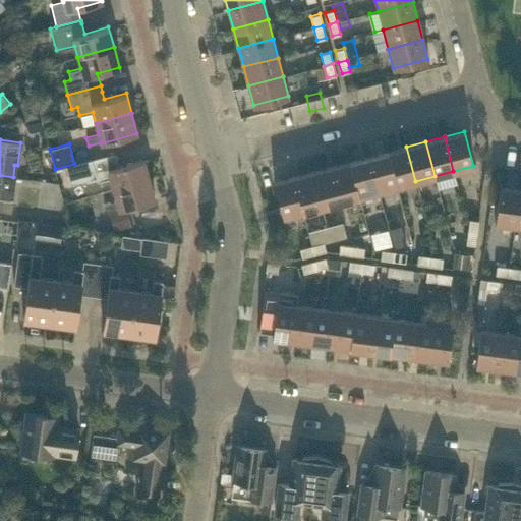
[(397,186),(415,181),(406,147),(388,152),(397,186)]
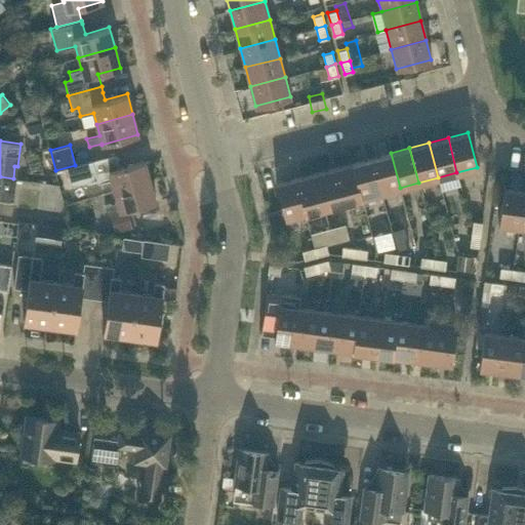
[(380,193),(400,188),(391,153),(371,158),(380,193)]
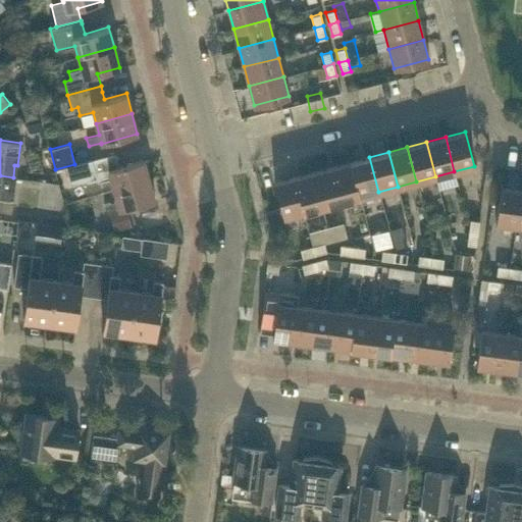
[(144,159),(118,166),(115,153),(92,159),(98,181),(110,178),(113,190),(149,179),(144,159)]
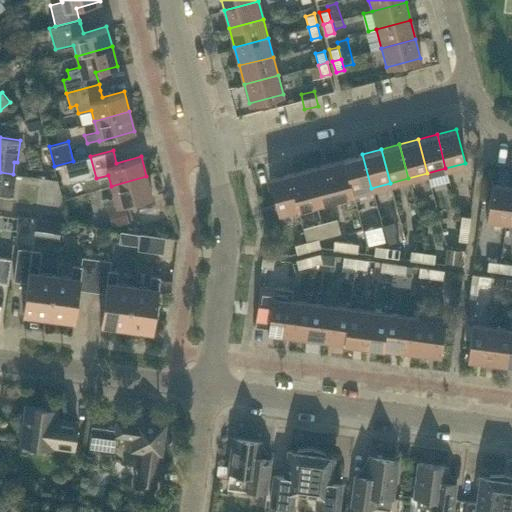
[(353,193),(371,188),(362,154),(344,159),(353,193)]
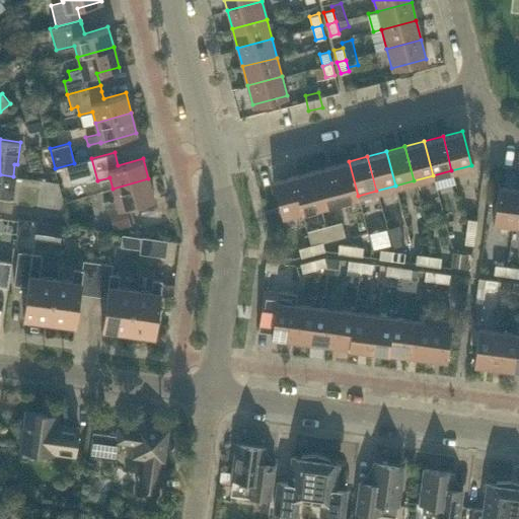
[(339,201),(358,196),(349,161),(329,166),(339,201)]
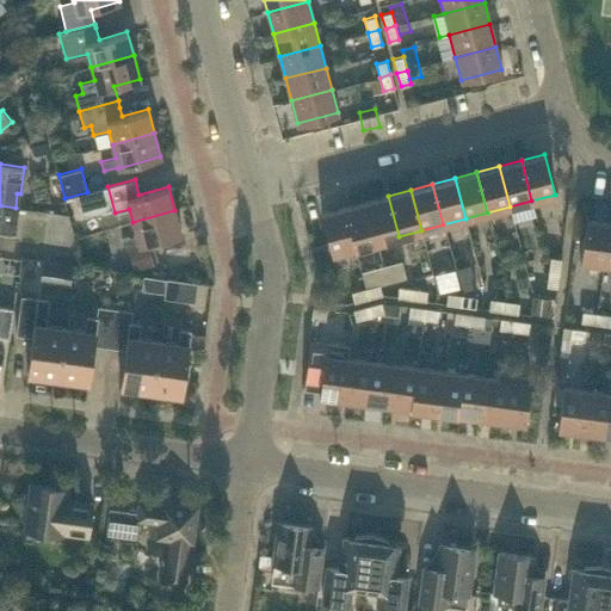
[(377,242),(399,236),(388,196),(366,202),(377,242)]
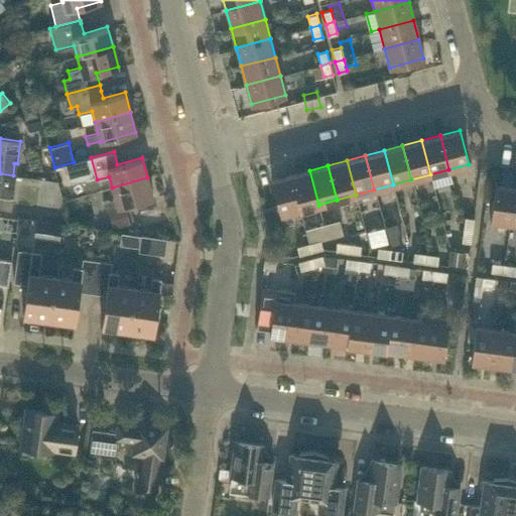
[(299,210),(318,205),(309,170),(290,175),(299,210)]
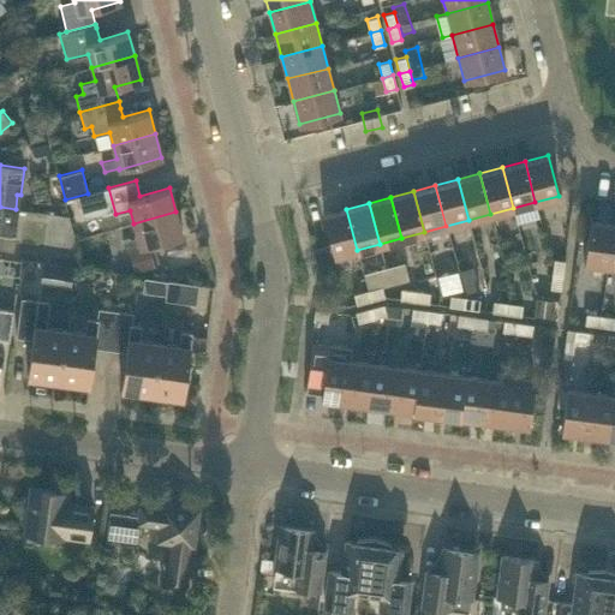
[(0,248),(13,250),(13,248),(16,230),(17,224),(13,222),(16,209),(0,207),(0,248)]
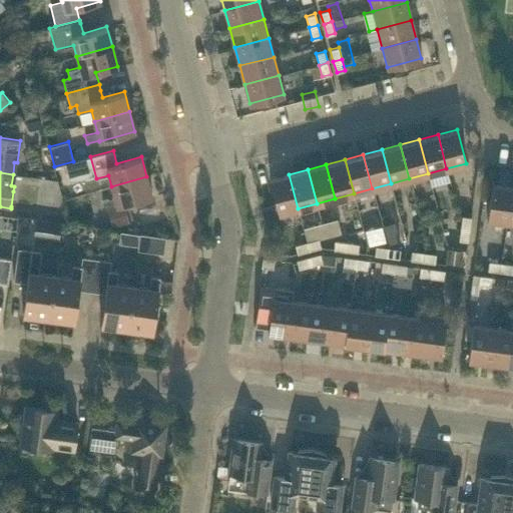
[(279,213),(298,208),(289,174),(270,179),(279,213)]
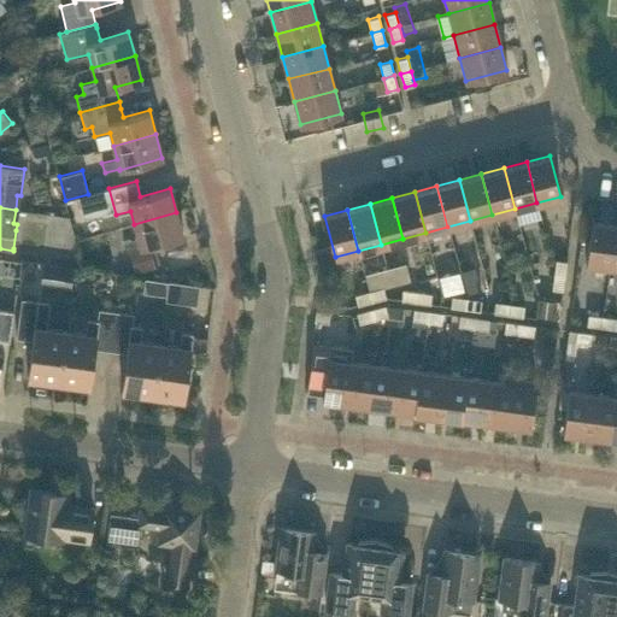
[(140,247),(183,236),(176,212),(134,224),(137,238),(123,241),(125,251),(140,247)]
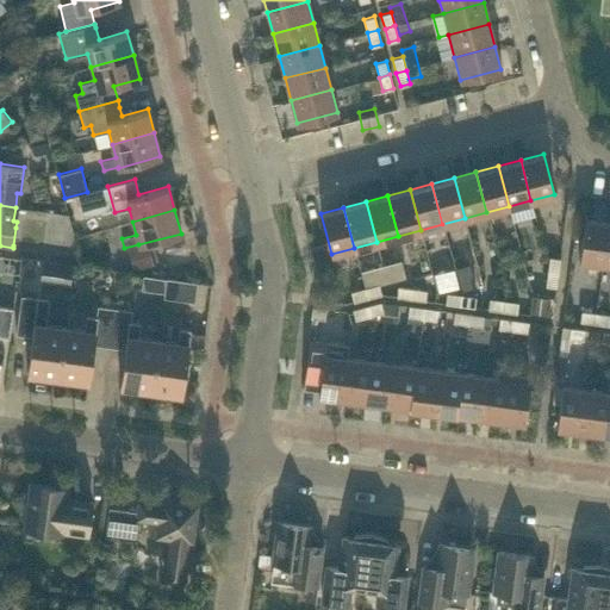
[(603,263),(608,222),(584,219),(579,261),(603,263)]
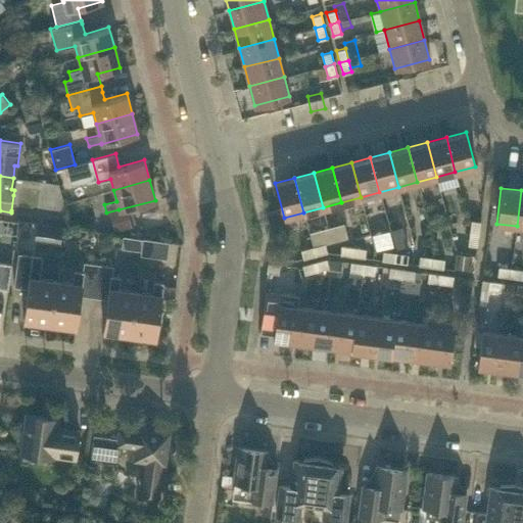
[(44,225),(63,226),(64,204),(45,203),(44,225)]
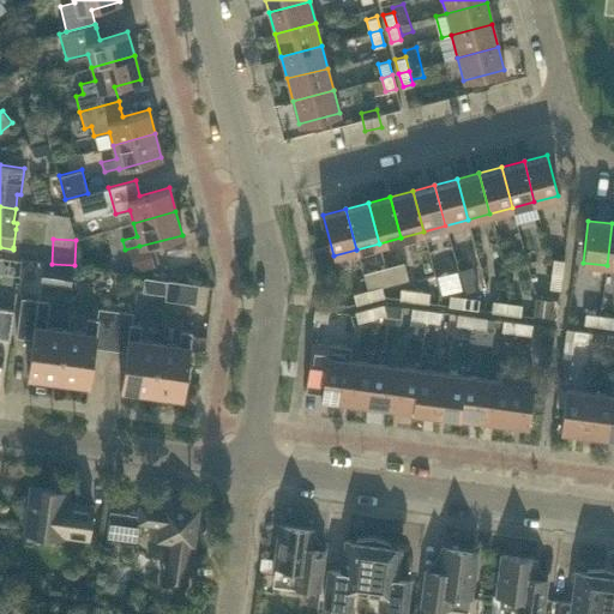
[(136,269),(154,265),(149,247),(131,252),(136,269)]
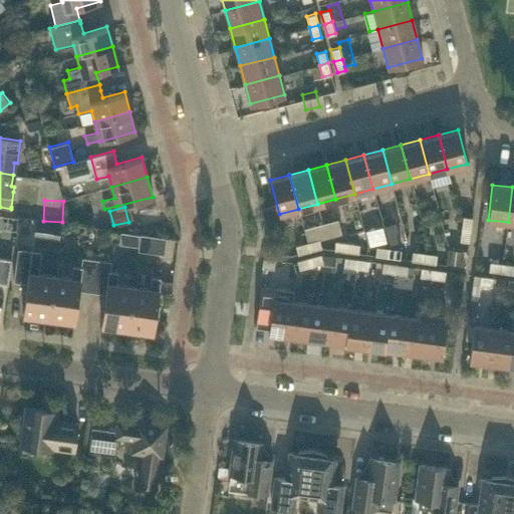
[(472,217),(463,216),(461,228),(470,229),(472,217)]
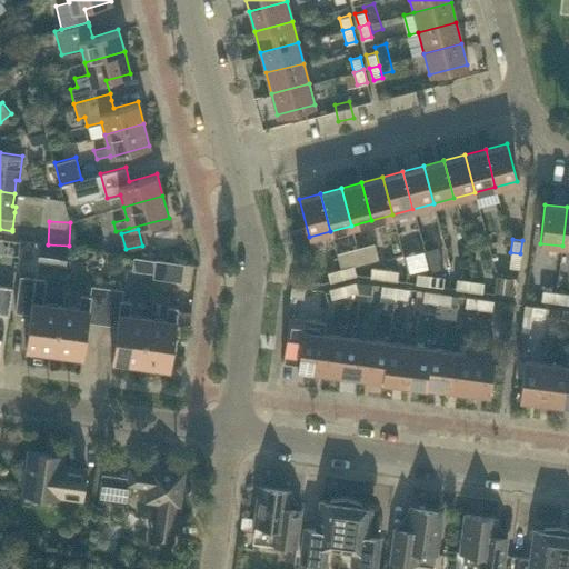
[(22,245),(20,268),(39,270),(41,246),(22,245)]
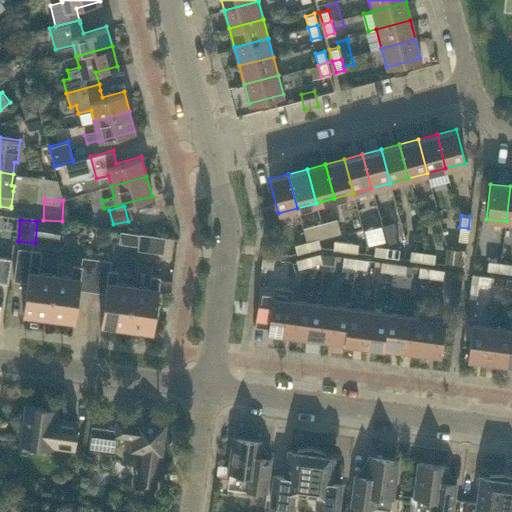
[(466,240),(468,228),(459,227),(458,239),(466,240)]
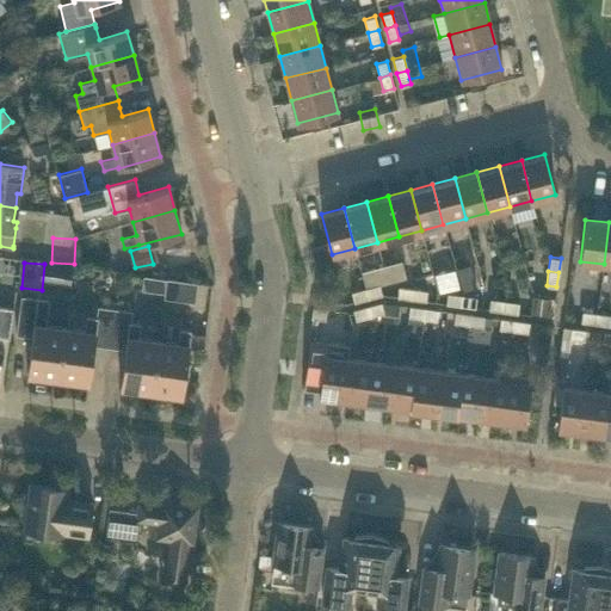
[(195,302),(197,282),(166,278),(164,297),(195,302)]
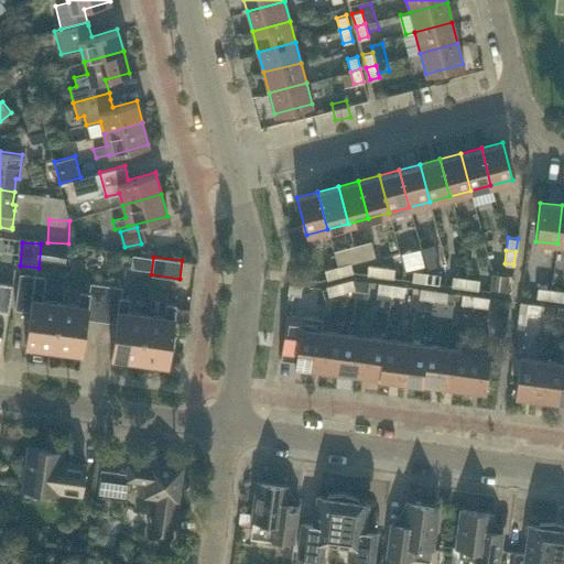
[(337,266),(339,275),(353,271),(350,262),(337,266)]
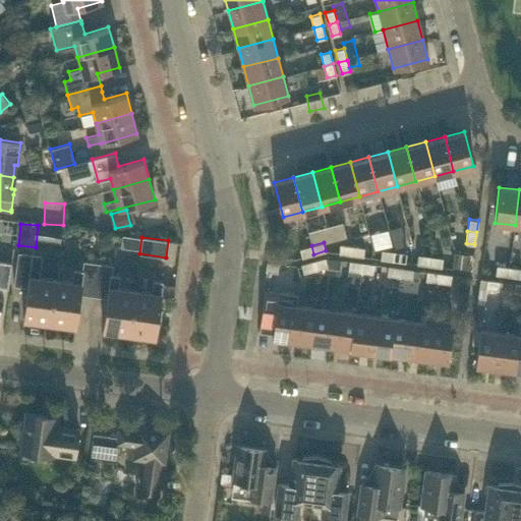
[(350,254),(352,245),(340,244),(338,252),(350,254)]
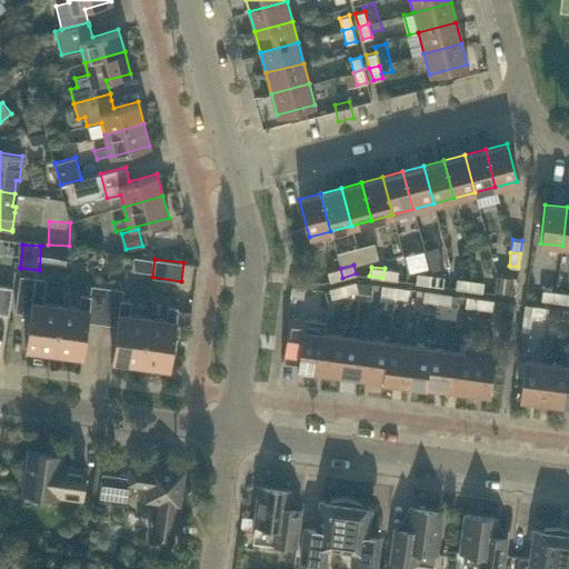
[(329,281),(342,278),(340,268),(327,271),(329,281)]
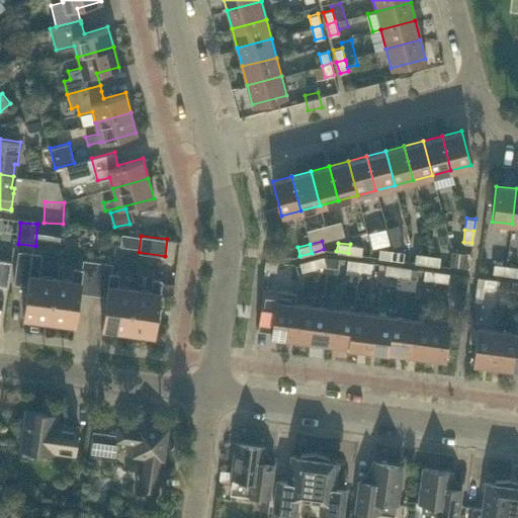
[(348,253),(360,255),(362,246),(350,244),(348,253)]
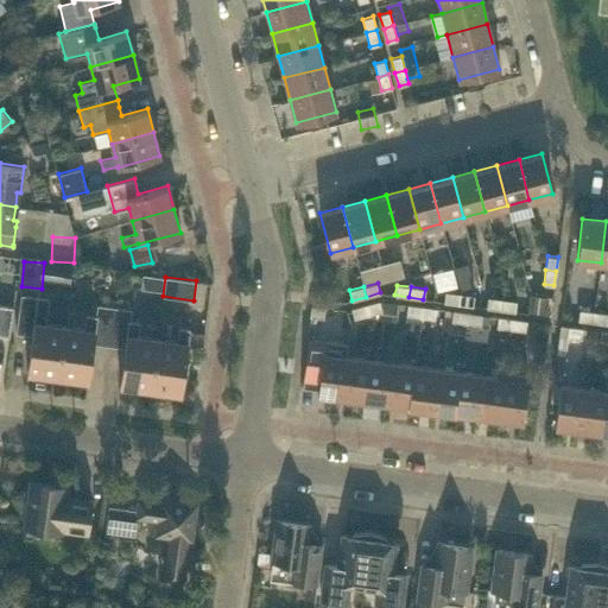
[(457,304),(460,293),(445,291),(444,302),(457,304)]
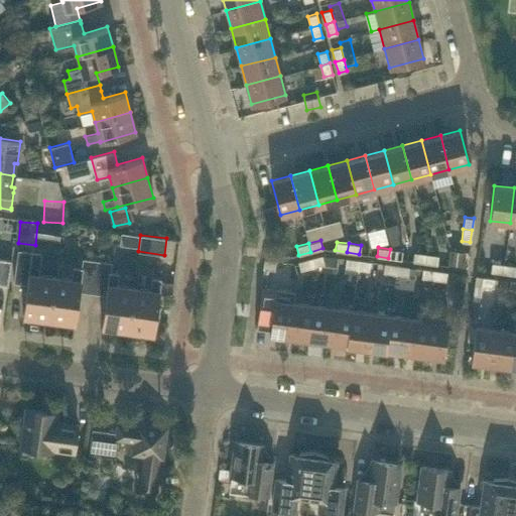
[(390,249),(388,258),(401,259),(402,251),(390,249)]
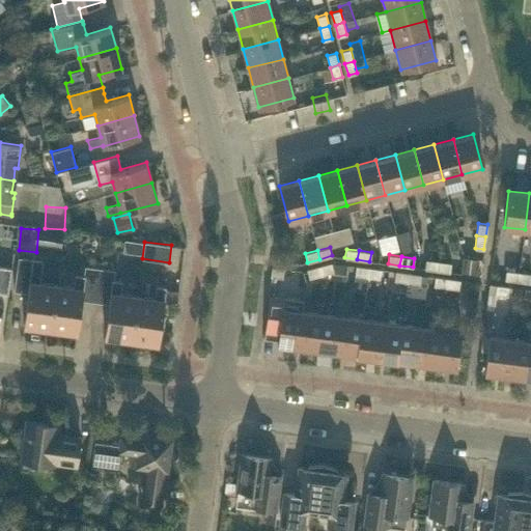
[(39,282),(43,260),(18,257),(14,290),(28,291),(24,325),(50,328),(56,284),(39,282)]
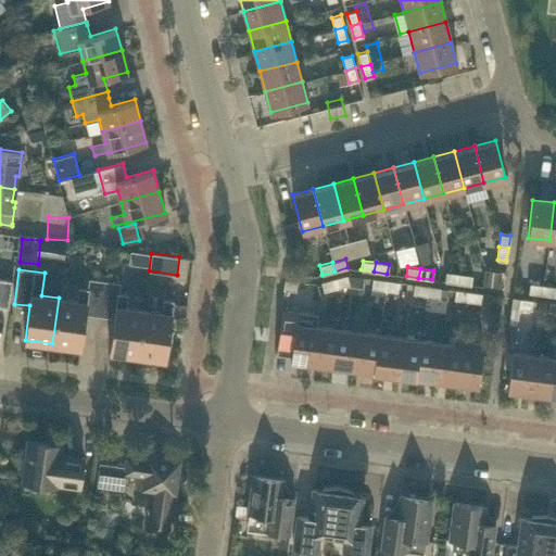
[(498,286),(501,272),(484,269),(482,283),(498,286)]
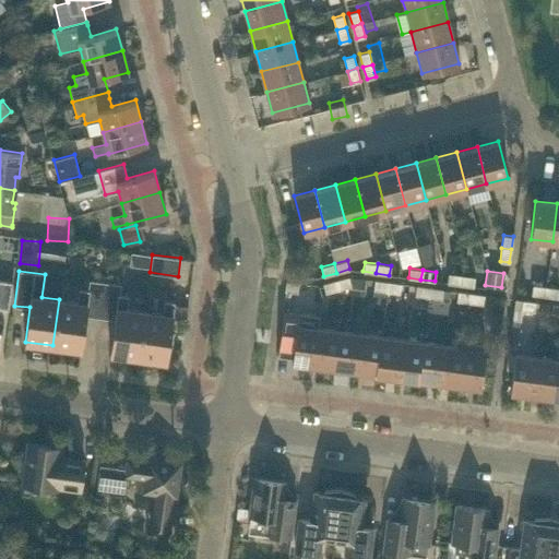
[(460,285),(461,275),(448,273),(447,283),(460,285)]
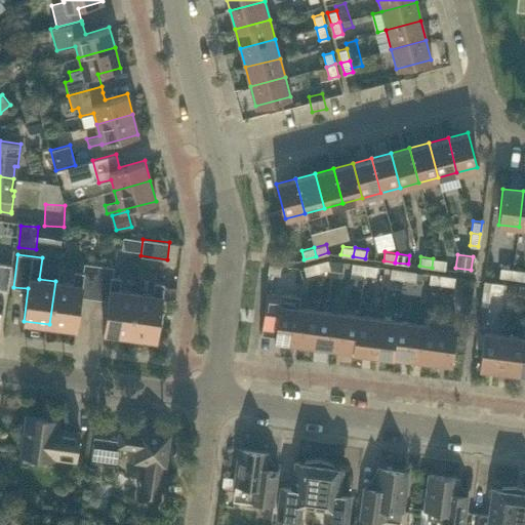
[(432,268),(444,269),(445,260),(433,258),(432,268)]
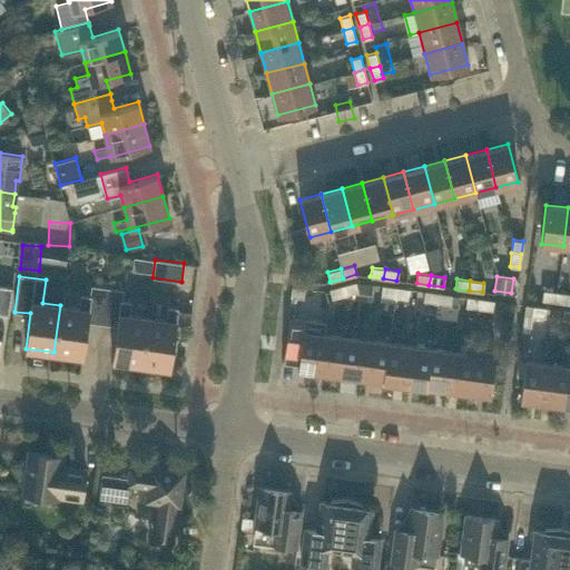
[(344,295),(357,291),(355,282),(342,285),(344,295)]
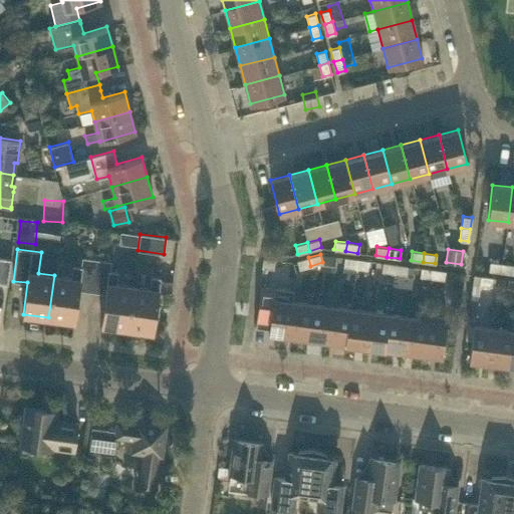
[(0,282),(7,284),(11,259),(0,257),(0,282)]
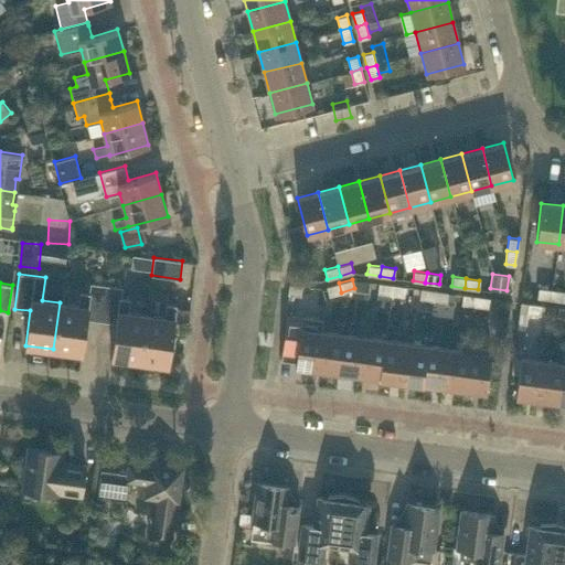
[(102,320),(106,285),(91,283),(88,294),(80,292),(78,305),(60,302),(53,349),(82,353),(86,318),(102,320)]
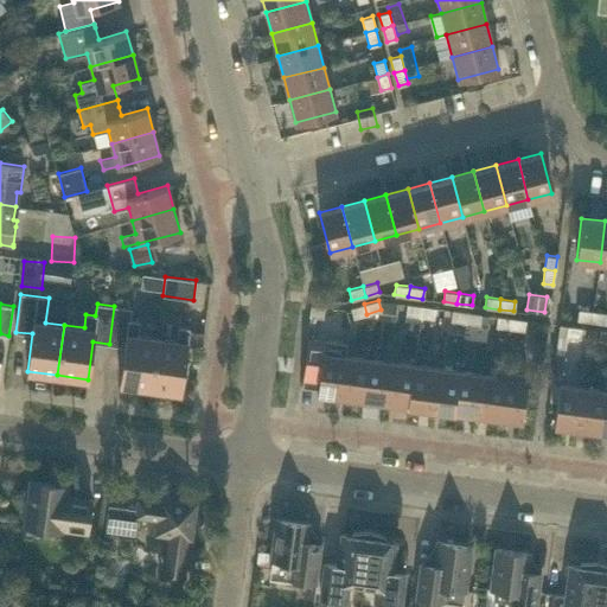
[(353,318),(366,314),(364,304),(351,307),(353,318)]
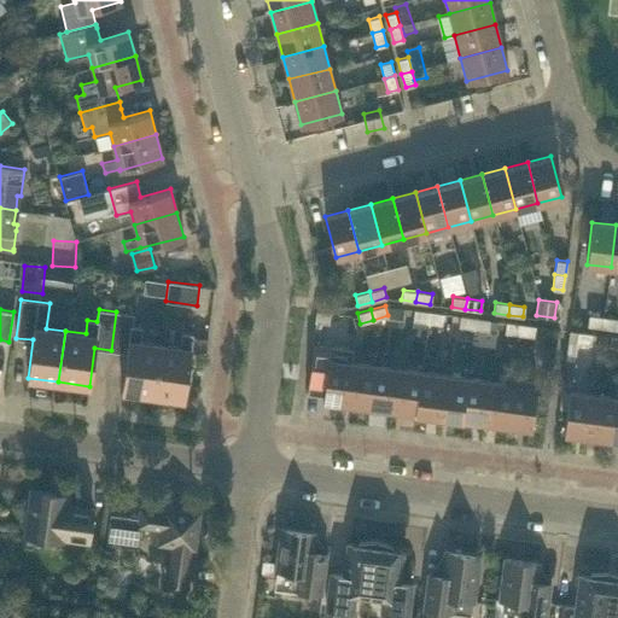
[(427,321),(429,312),(414,309),(413,320),(427,321)]
